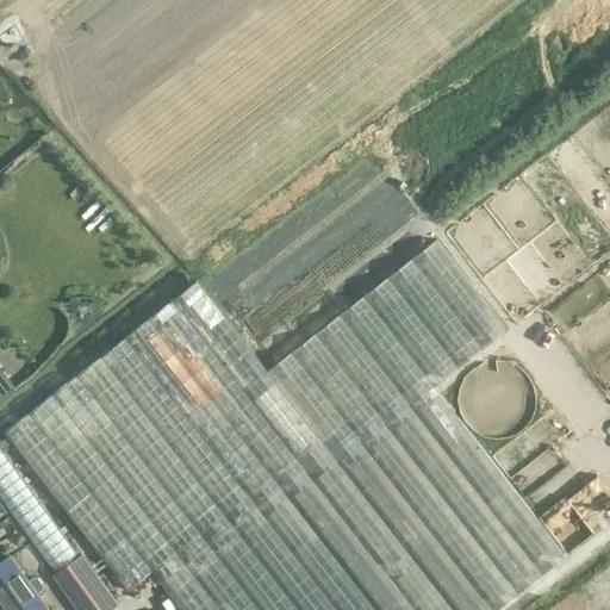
[(181,609),(179,609),(495,609),(566,555),(434,386),(505,330),(434,240),(267,371),(197,280),(5,431),(128,590),(151,571),(181,609)]
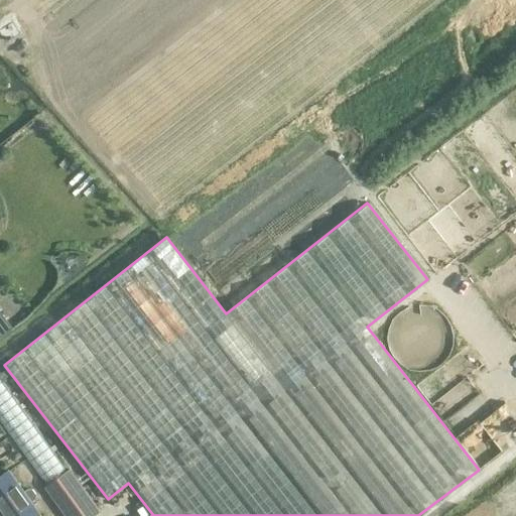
[(0,312),(0,336),(11,328),(0,312)]
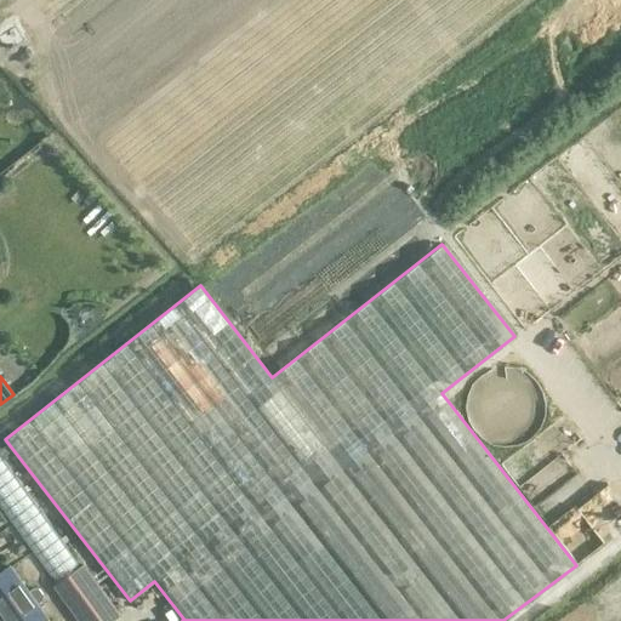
[(0,506),(57,584),(80,567),(0,455),(0,506)]
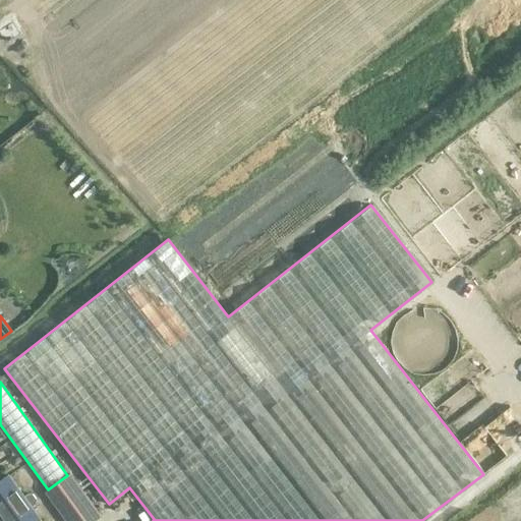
[(69,473),(67,475),(48,489),(46,491),(66,520),(95,520),(101,517),(69,473)]
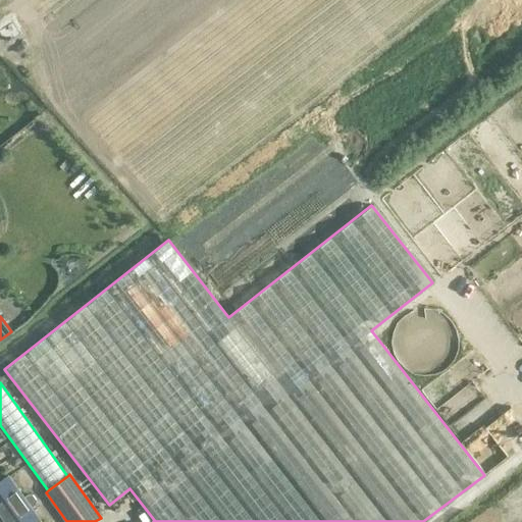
[(0,517),(3,521),(33,521),(39,518),(8,476),(0,481),(0,517)]
